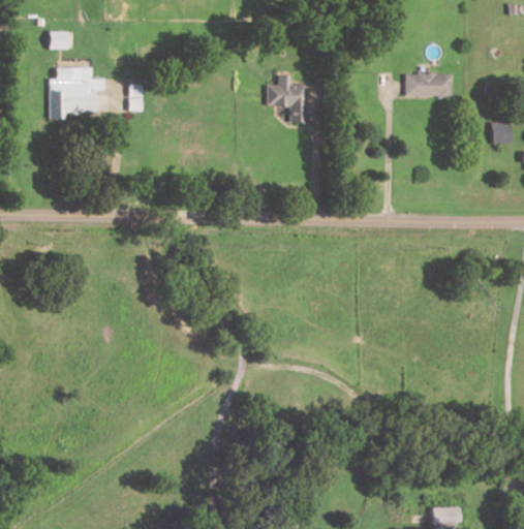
[(50,32),(50,49),(68,49),(69,32),(50,32)]
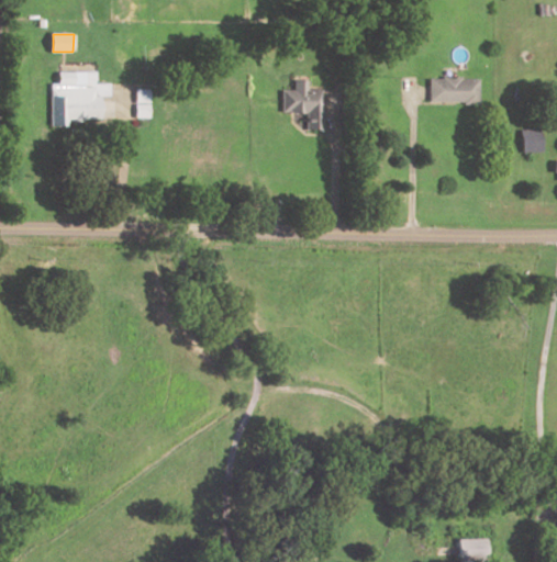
[(430,79),(480,80),(479,105),(430,104),(430,79)]
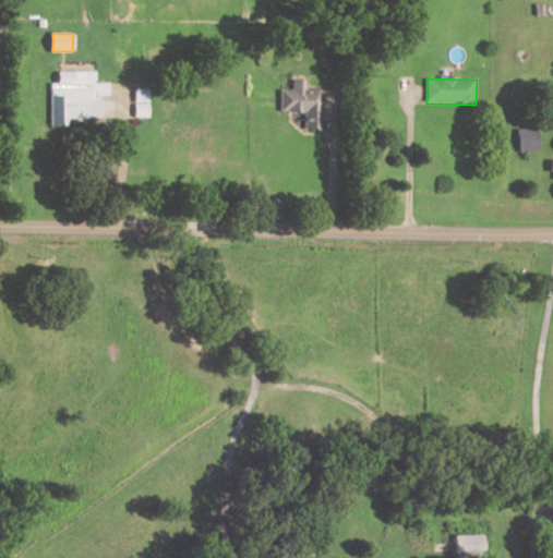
[(51,87),(95,86),(96,97),(101,97),(101,118),(64,118),(64,125),(51,125),(51,87)]
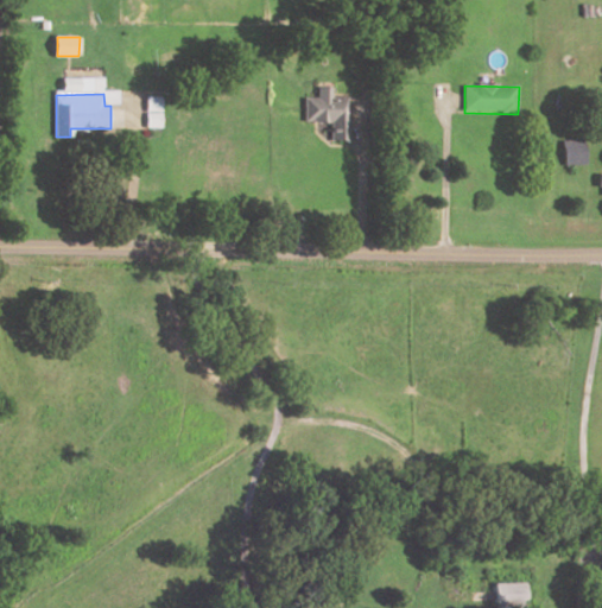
[(164,95),(149,96),(149,127),(164,127),(164,95)]
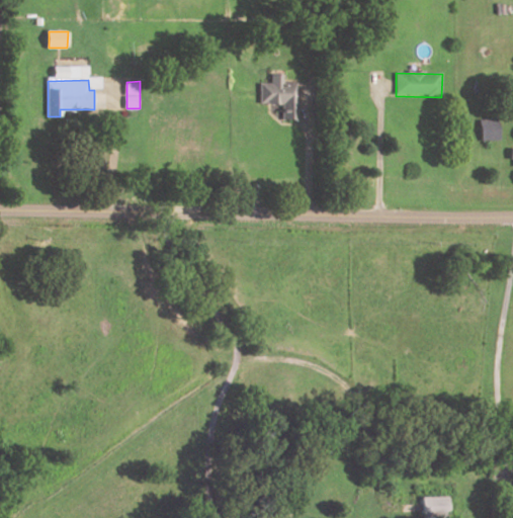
[(260,84),(260,103),(283,103),(282,120),(298,120),(298,84),(260,84)]
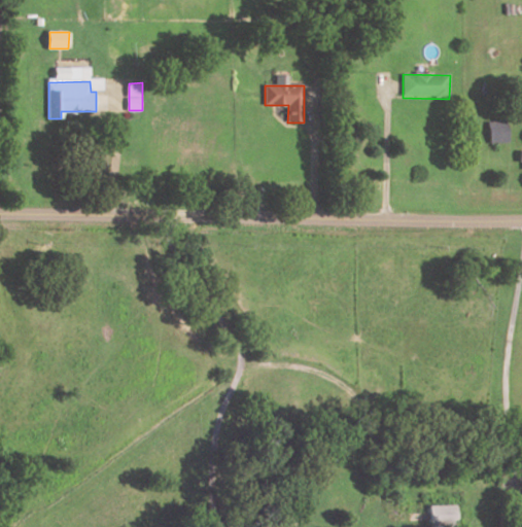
[(489,124),(508,123),(510,142),(490,143),(489,124)]
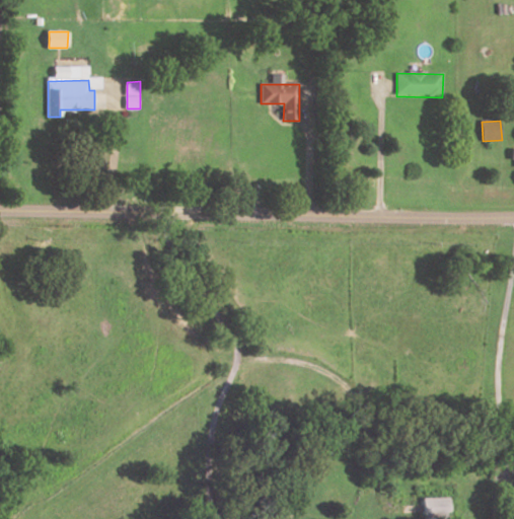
[(422,500),(423,518),(449,518),(448,498),(422,500)]
